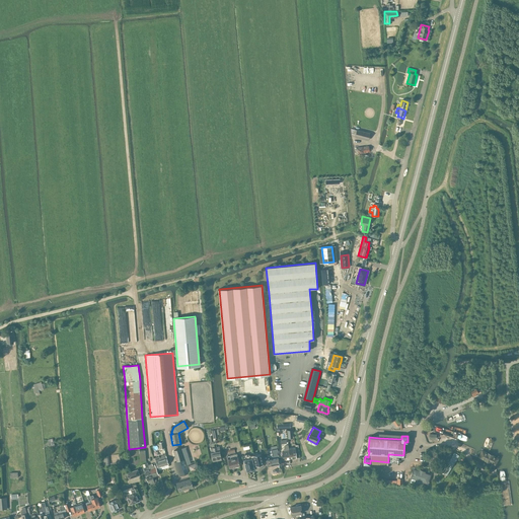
[(182,447),(173,450),(177,461),(174,462),(176,466),(179,476),(191,472),(189,465),(188,463),(191,462),(186,446),(182,447)]
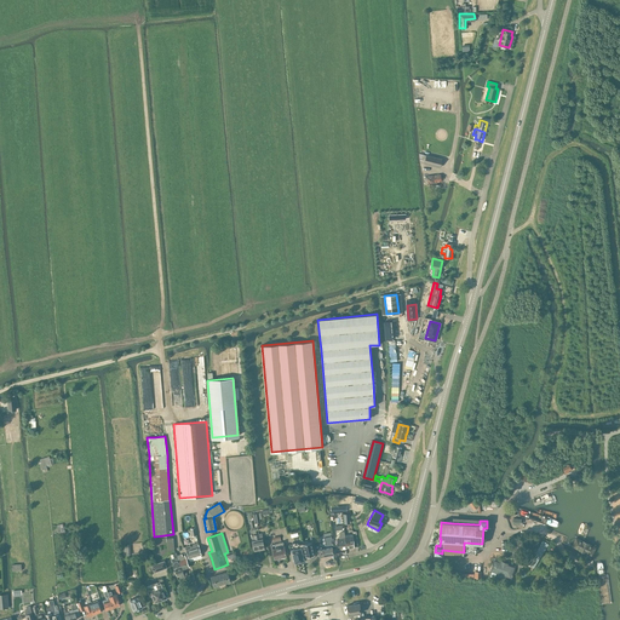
[(592,544),(572,535),(567,545),(589,554),(592,544)]
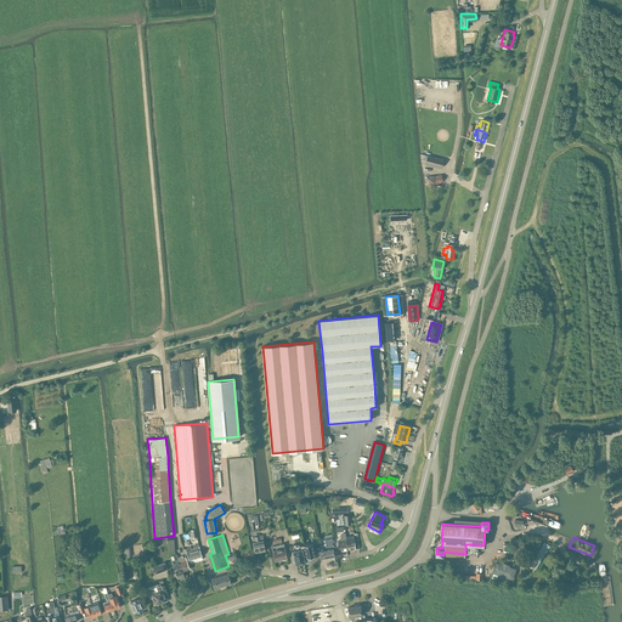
[(301,544),(301,548),(304,559),(315,557),(312,542),(304,544),(301,544)]
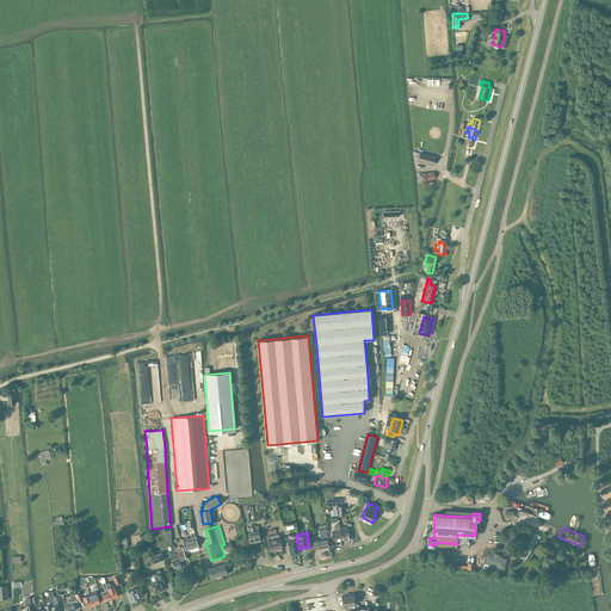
[(541,536),(535,532),(519,556),(524,560),(541,536)]
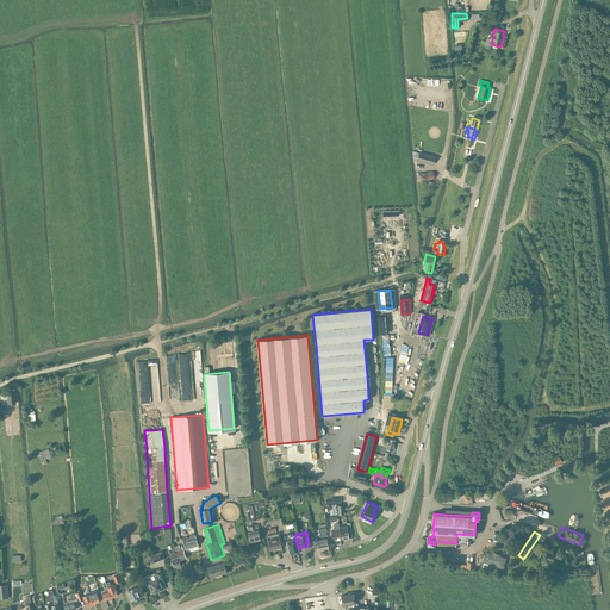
[(199,545),(195,535),(184,540),(186,549),(199,545)]
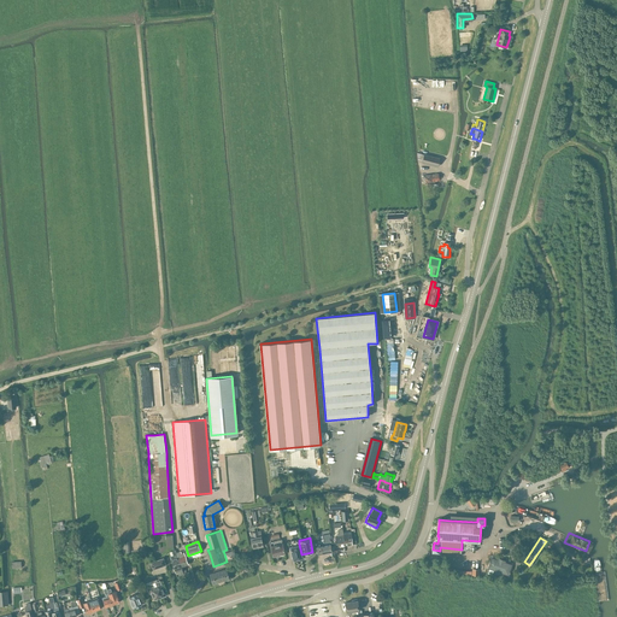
[(286,552),(283,541),(271,545),(274,554),(286,552)]
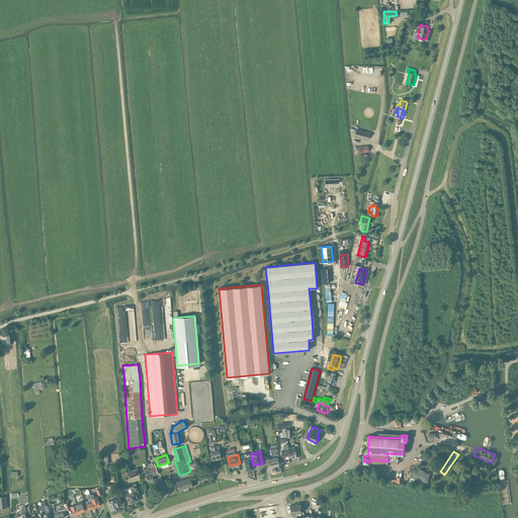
[(279,463),(277,454),(272,454),(273,457),(268,458),(268,457),(267,457),(267,458),(266,458),(267,465),(279,463)]
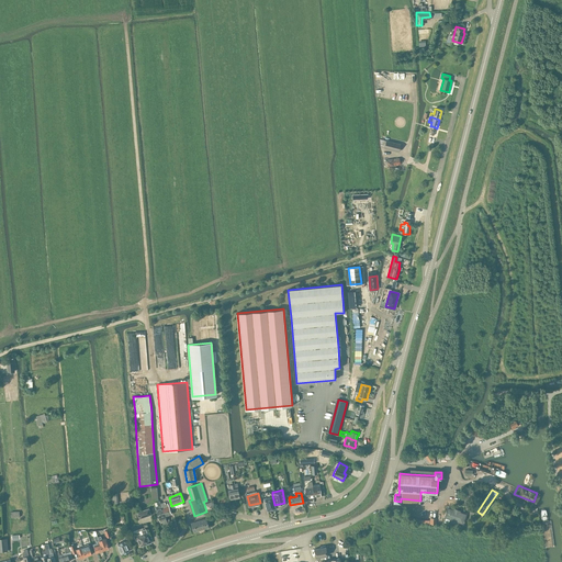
[(276,508),(274,505),(272,495),(265,497),(267,509),(269,509),(276,508)]
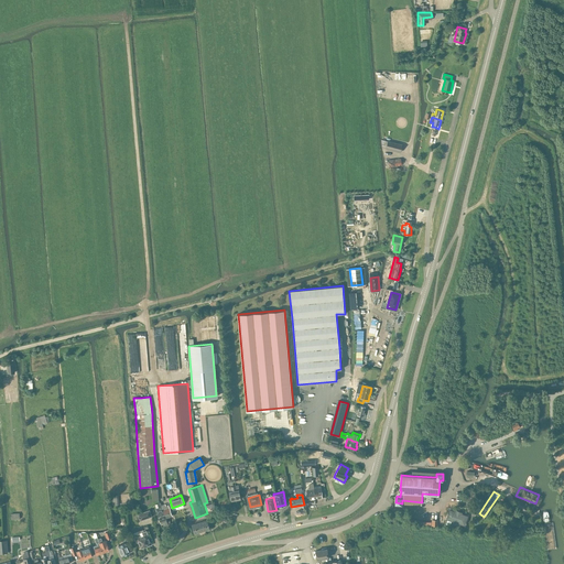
[(159,508),(155,509),(156,511),(159,517),(161,524),(163,524),(164,527),(169,525),(169,524),(171,524),(170,520),(167,521),(166,519),(162,505),(161,506),(160,503),(158,503),(158,507),(159,508)]
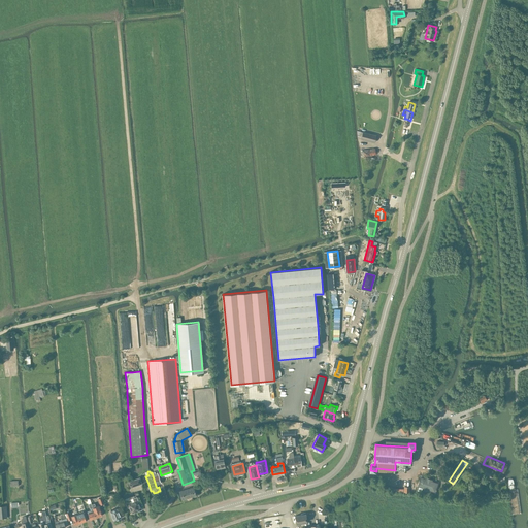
[(155,471),(152,472),(156,486),(162,484),(159,474),(158,474),(158,472),(156,473),(155,471)]
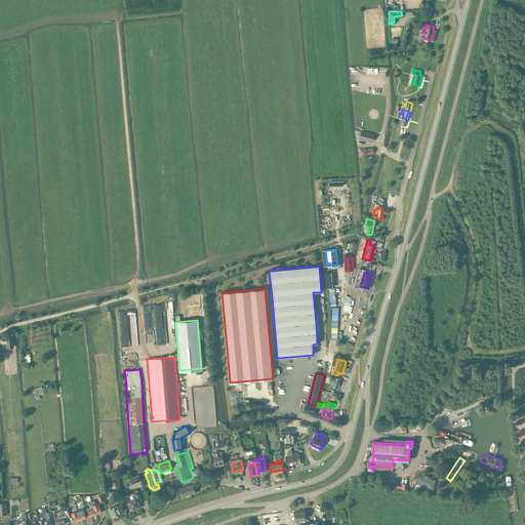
[(427,476),(419,474),(416,481),(425,484),(427,476)]
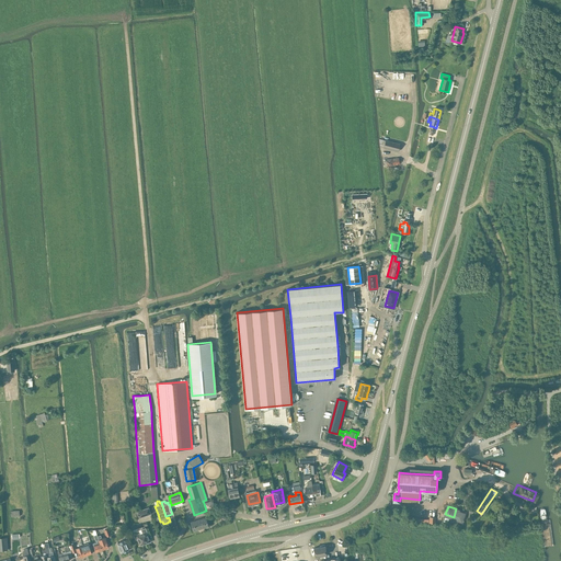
[(149,507),(137,511),(139,516),(139,517),(151,514),(150,513),(149,507)]
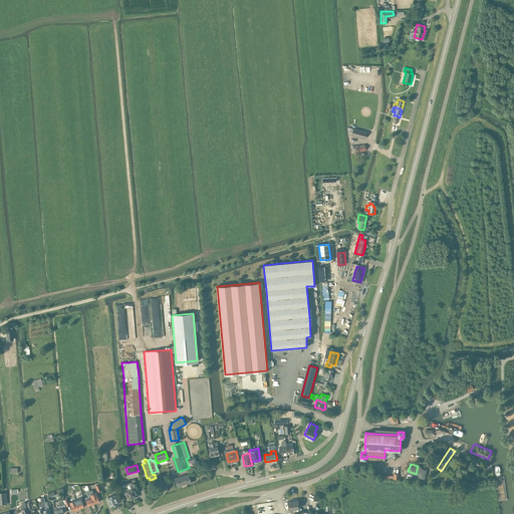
[(418,466),(416,474),(424,477),(426,469),(418,466)]
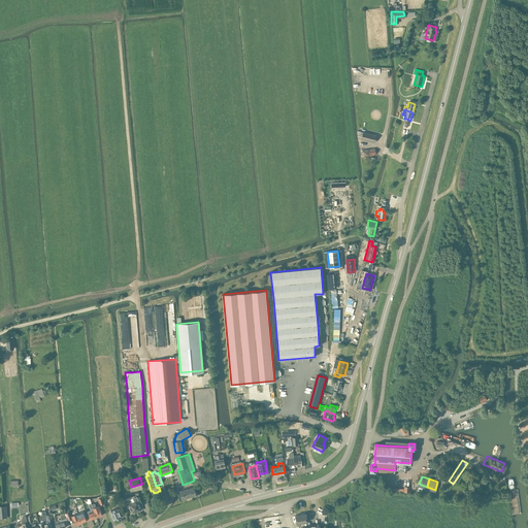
[(183,499),(191,496),(191,494),(190,494),(188,488),(179,491),(183,499)]
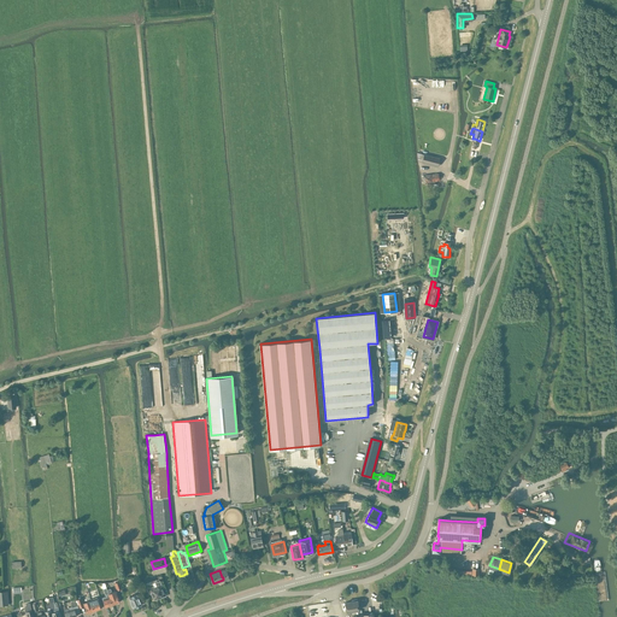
[(165,595),(159,579),(145,583),(148,594),(151,593),(154,600),(165,595)]
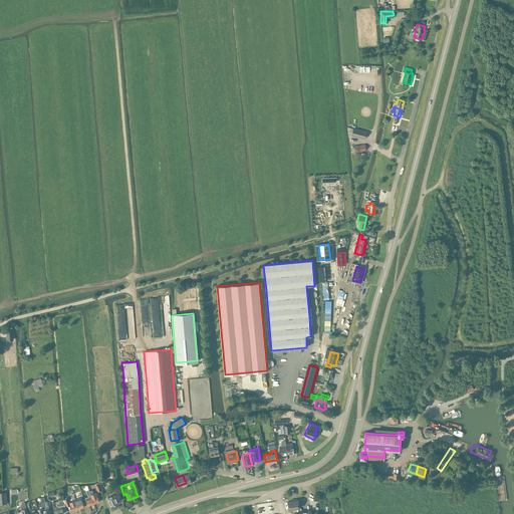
[(90,495),(91,498),(93,503),(99,502),(96,492),(90,494),(90,495)]
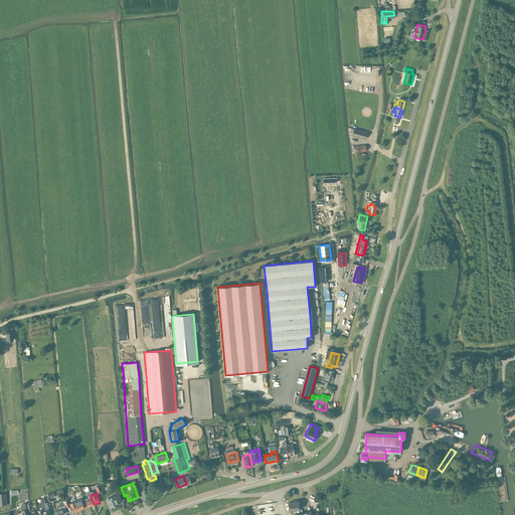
[(119,505),(115,495),(108,498),(112,508),(119,505)]
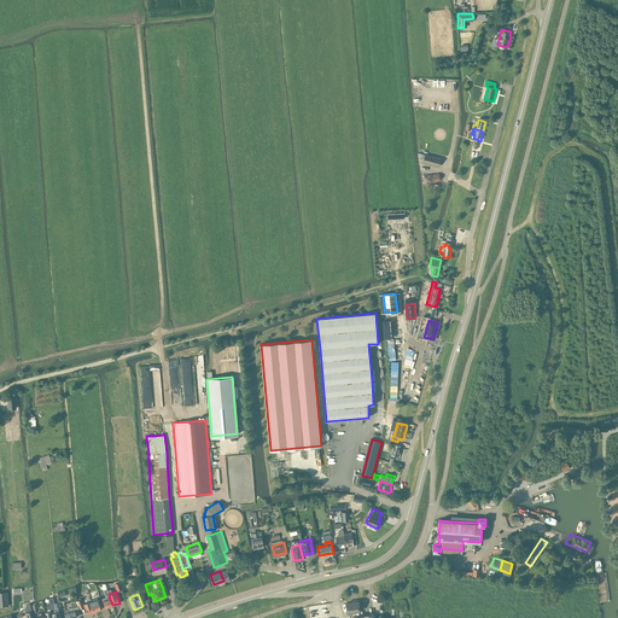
[(50,598),(48,599),(53,617),(60,617),(58,608),(56,608),(52,595),(50,596),(50,598)]
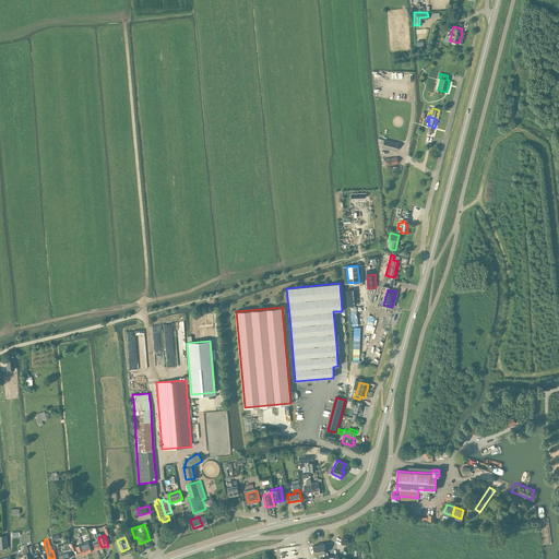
[(82,543),(82,544),(83,547),(85,554),(92,551),(90,545),(87,540),(85,542),(82,543)]
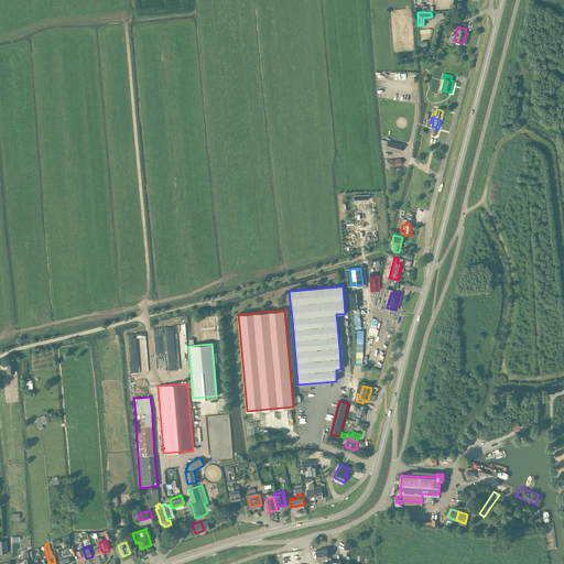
[(328,559),(326,548),(322,549),(322,550),(316,551),(317,562),(327,561),(327,559),(328,559)]
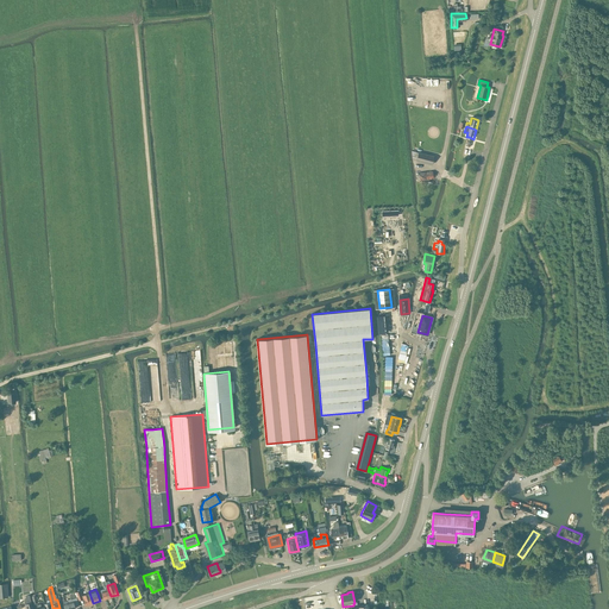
[(79,598),(76,592),(70,594),(71,600),(71,601),(69,602),(69,601),(63,602),(66,608),(73,608),(76,608),(75,607),(79,606),(77,600),(79,598)]
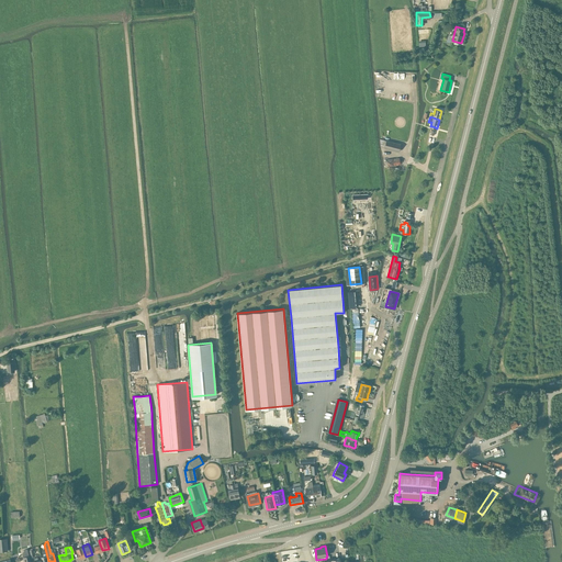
[(82,547),(76,549),(79,559),(86,557),(83,550),(82,547)]
